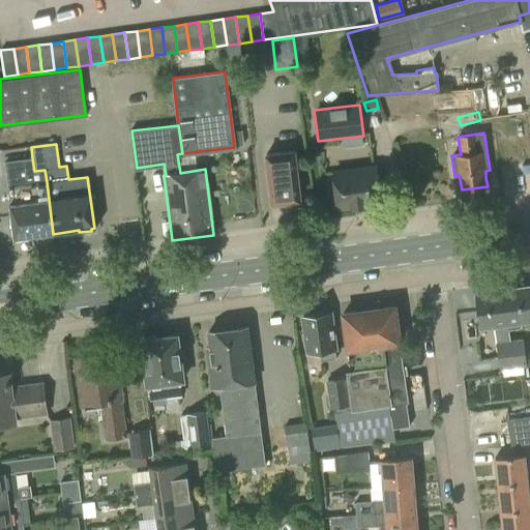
[(5,159),(31,154),(30,146),(4,151),(5,159)]
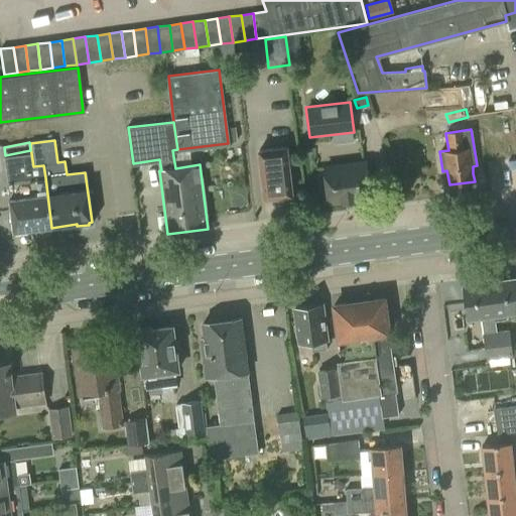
[(284,199),(284,197),(292,195),(287,148),(259,151),(264,199),(273,198),(274,200),(284,199)]
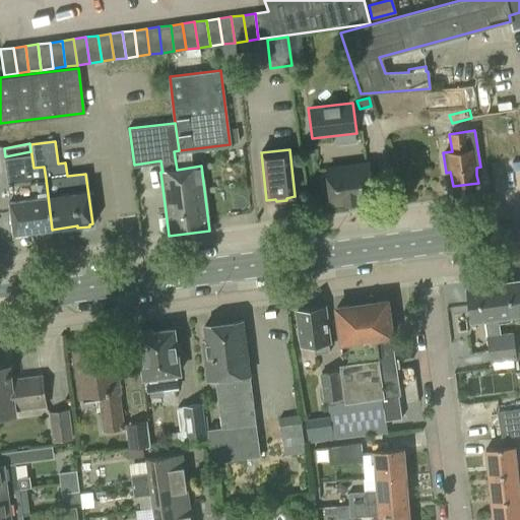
[(34,168),(31,154),(6,157),(9,183),(7,184),(9,200),(8,200),(13,228),(13,234),(52,230),(46,179),(44,167),(34,168)]
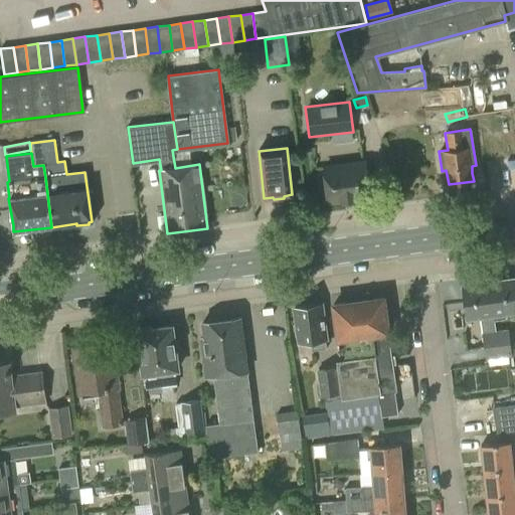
[(329,202),(369,197),(364,161),(324,167),(329,202)]
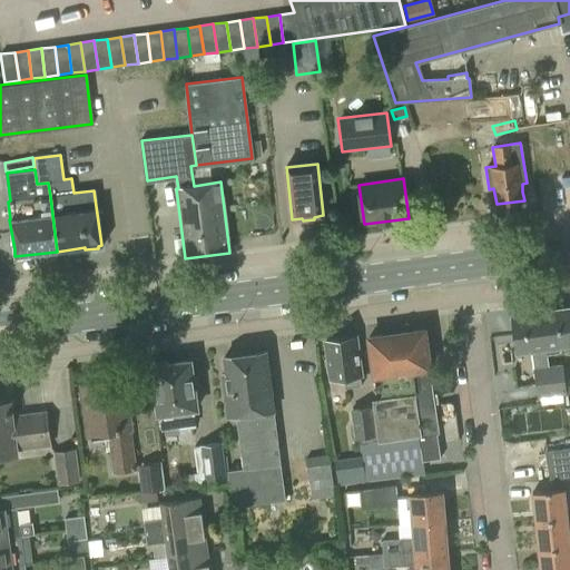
[(569,310),(569,308),(539,312),(546,355),(547,354),(559,353),(560,346),(569,344),(569,310)]
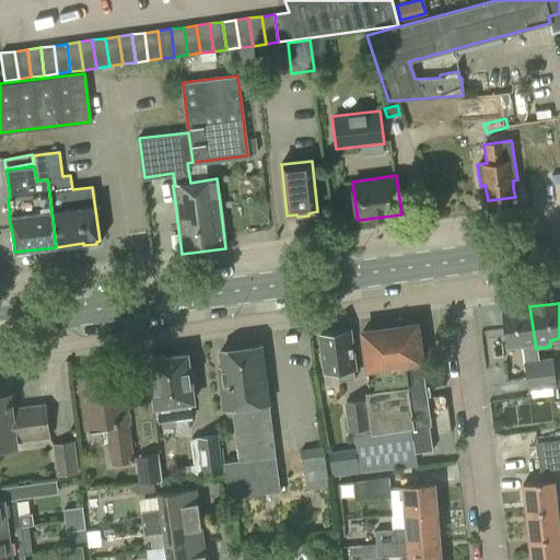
[(528,391),(540,389),(529,306),(503,310),(509,346),(523,343),(528,391)]
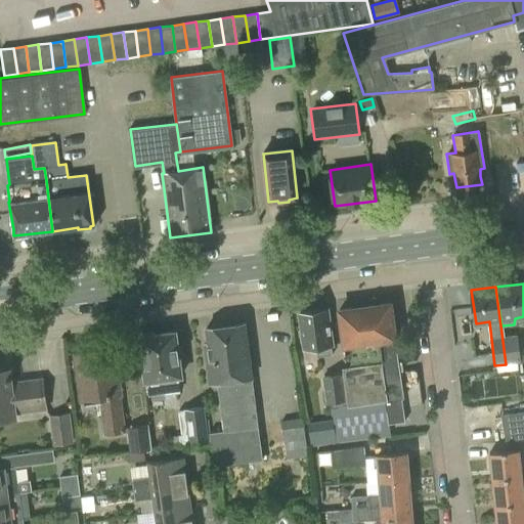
[(347,367),(341,368),(341,375),(342,381),(399,373),(390,303),(340,310),(347,367)]
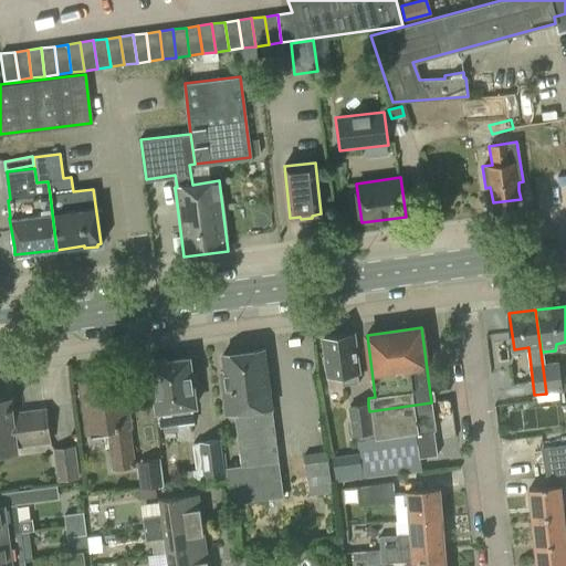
[(360,386),(358,373),(354,334),(323,338),(328,379),(344,377),(345,388),(360,386)]
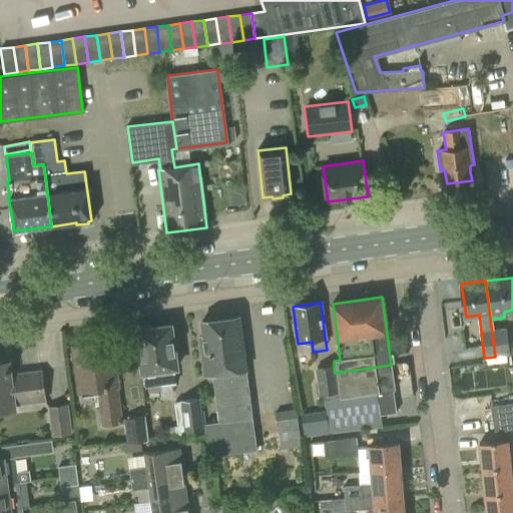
[(204,376),(212,375),(213,379),(247,375),(239,316),(201,321),(203,336),(199,336),(204,376)]
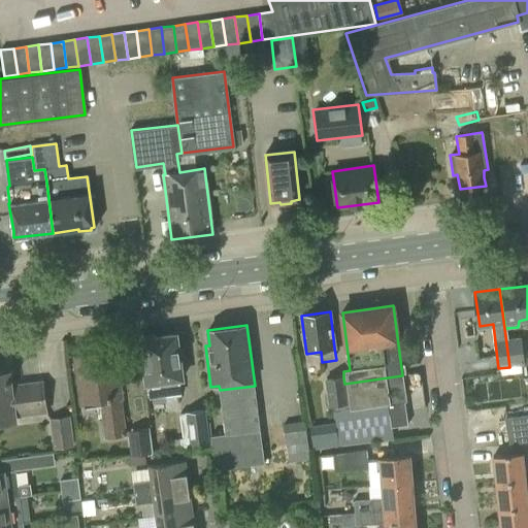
[(140,339),(146,383),(163,381),(165,396),(182,394),(179,378),(183,378),(176,334),(140,339)]
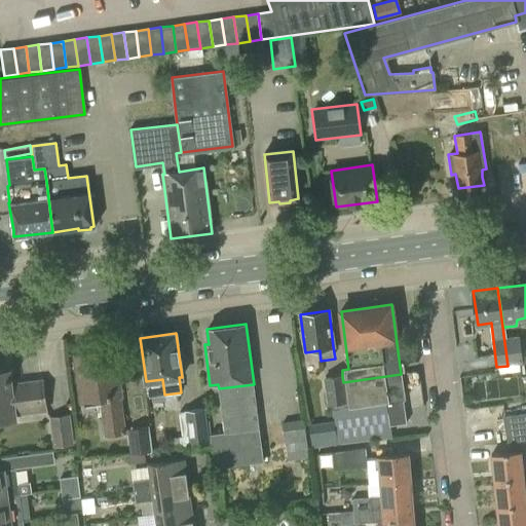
[(520,336),(506,338),(504,338),(508,366),(523,364),(520,336)]
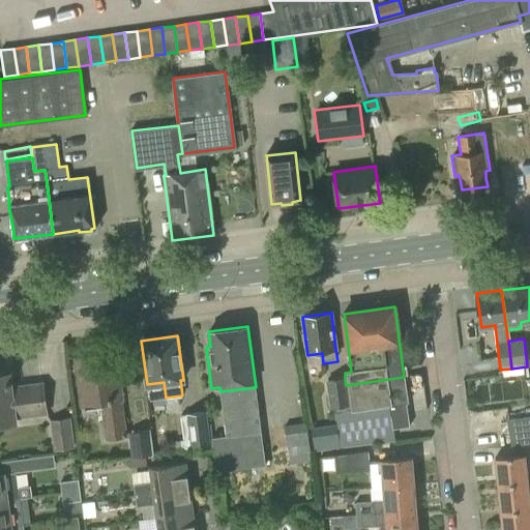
[(107,406),(104,406),(108,439),(127,437),(122,395),(123,395),(121,377),(118,378),(114,353),(94,355),(93,350),(88,346),(82,347),(79,352),(80,358),(77,358),(80,381),(77,382),(79,398),(83,396),(83,401),(106,398),(107,406)]
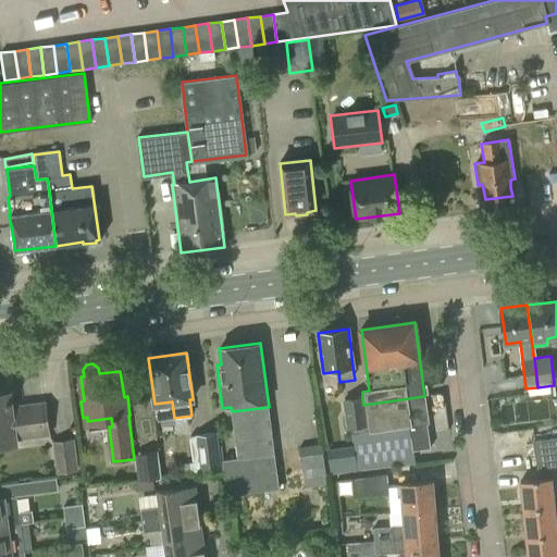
[(10,393),(0,394),(0,446),(16,445),(15,438),(48,434),(45,405),(12,409),(10,393)]
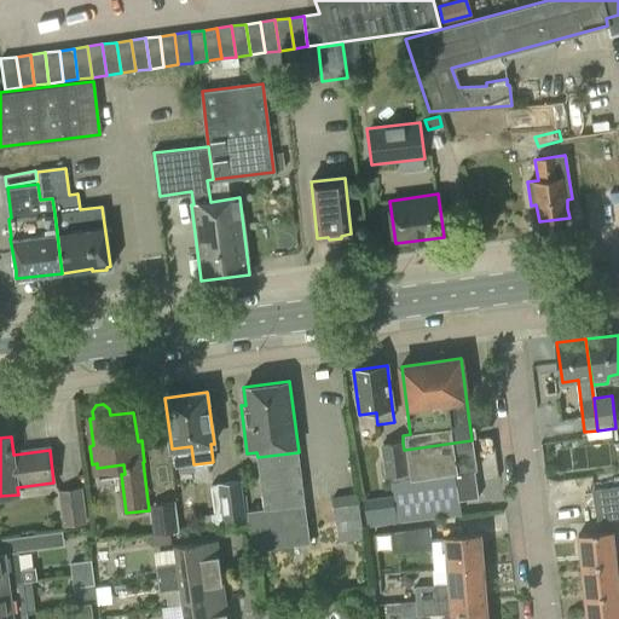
[(404,450),(408,473),(409,473),(415,521),(445,516),(443,497),(437,498),(433,476),(455,473),(458,502),(479,498),(474,470),(476,470),(472,440),(404,450)]
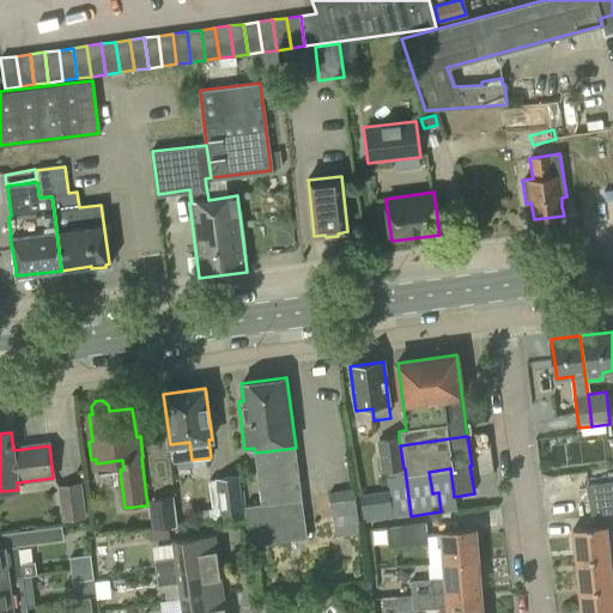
[(404,468),(400,445),(399,438),(377,441),(381,471),(404,468)]
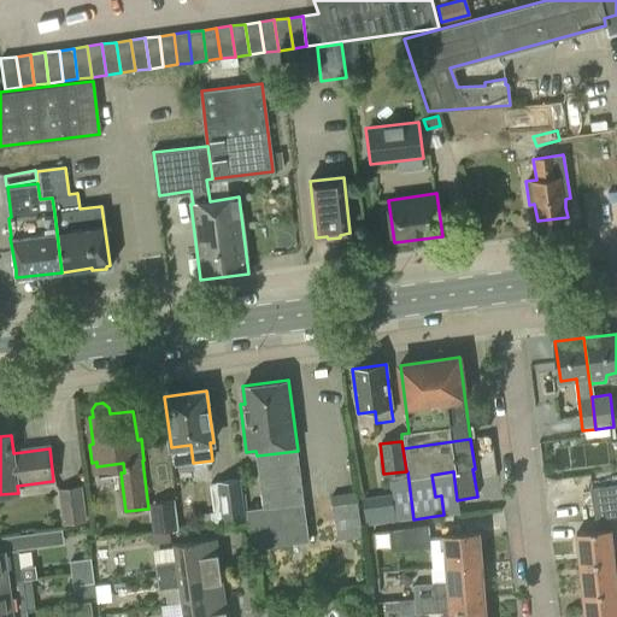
[(257,456),(264,509),(247,511),(252,547),(309,539),(304,503),(298,451),(257,456)]
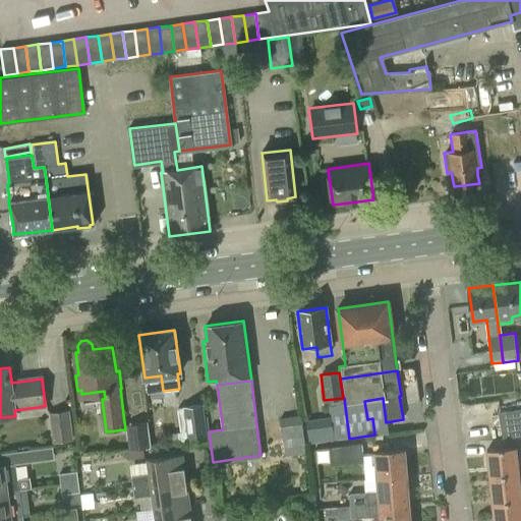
[(204,439),(199,405),(182,407),(186,436),(175,437),(176,443),(204,439)]
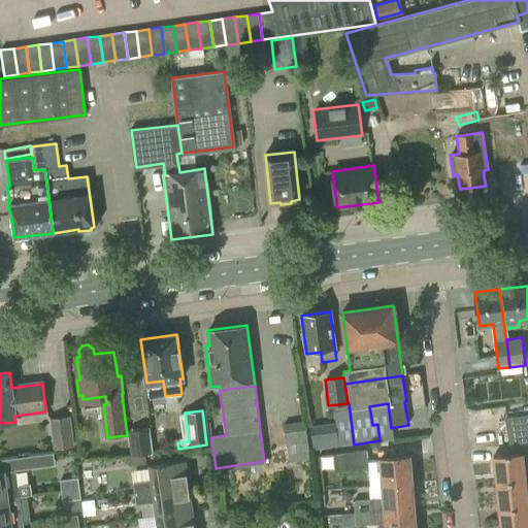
[(51,418),(55,446),(73,443),(69,415),(51,418)]
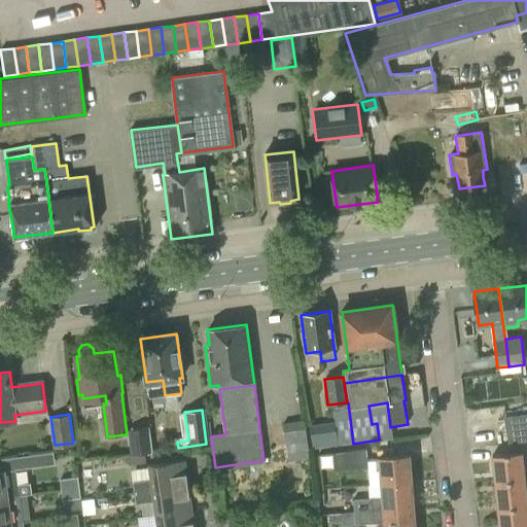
[(526,414),(504,417),(507,444),(526,441),(526,414)]
